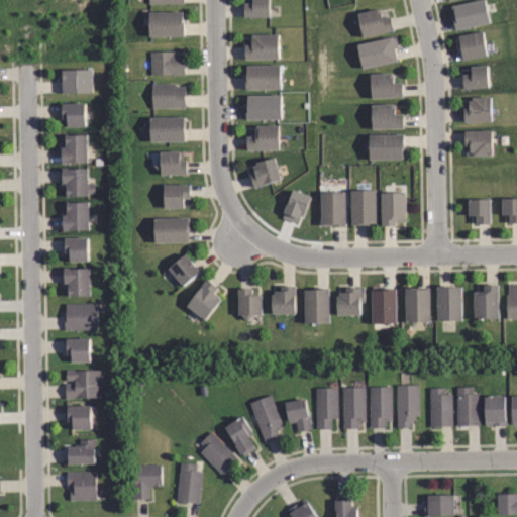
[(270,0),(270,15),(243,15),(243,2),(253,2),(253,0),(270,0)]
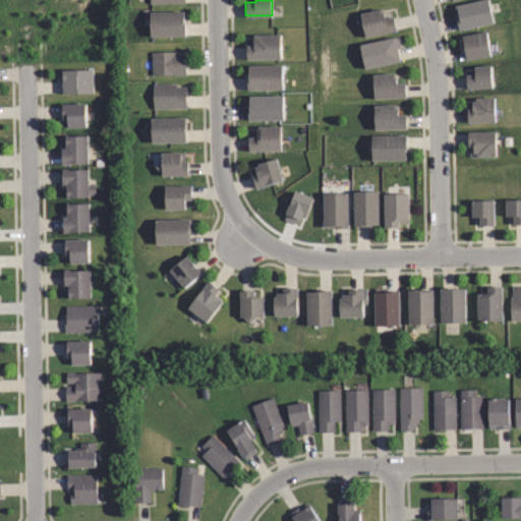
[(456,6),(480,0),(489,0),(495,22),(461,31),(456,6)]
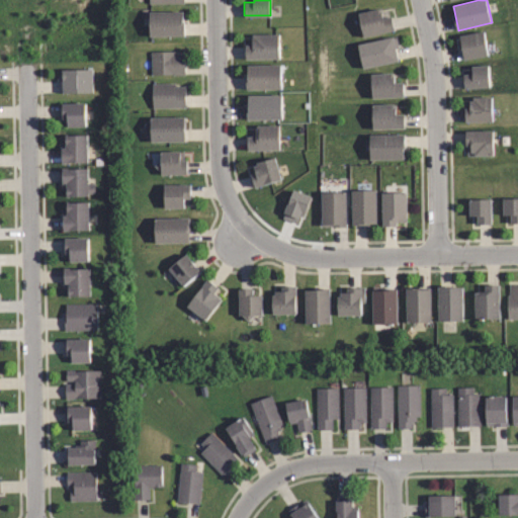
[(382,16),(391,14),(394,28),(363,35),(357,12),(379,7),(382,16)]
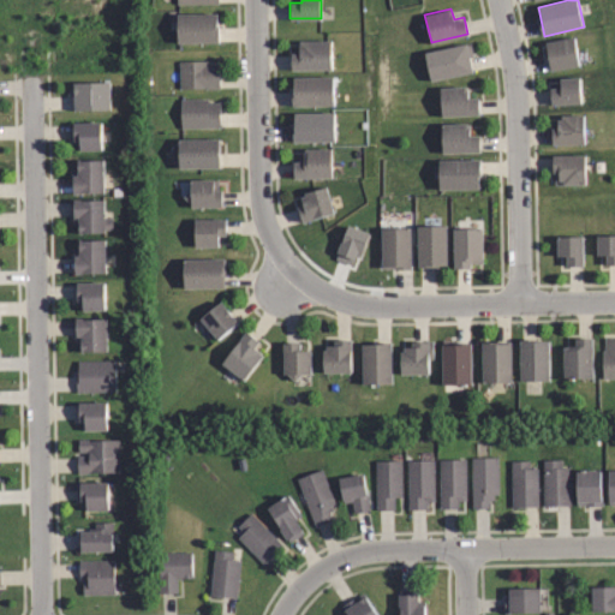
[(179,13),(179,42),(220,42),(220,25),(219,25),(218,12),(179,13)]
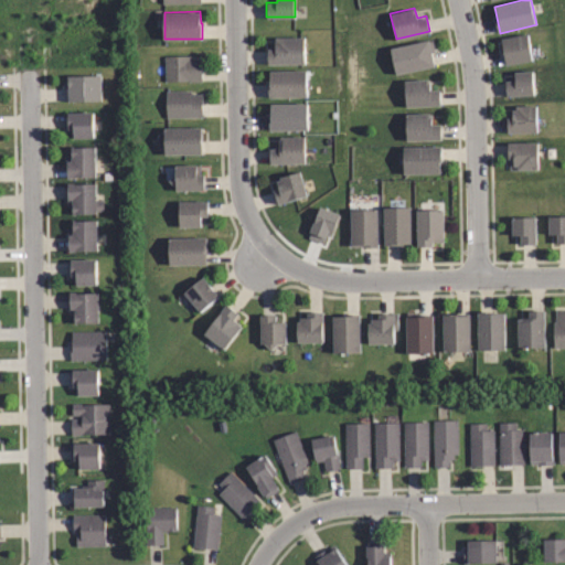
[(531,57),(505,62),(501,35),(528,32),(531,57)]
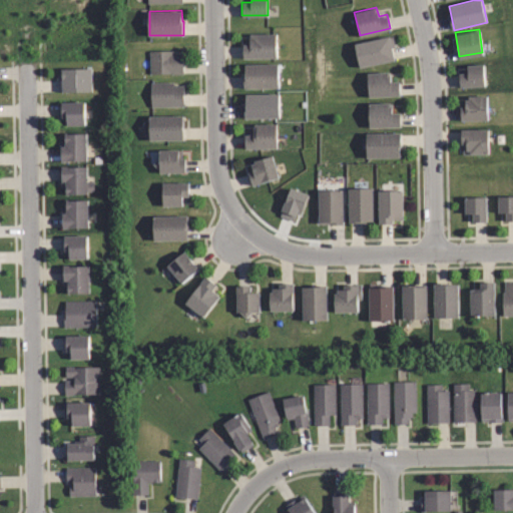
[(247,34),(247,44),(243,44),(243,58),(278,58),(277,33),(247,34)]
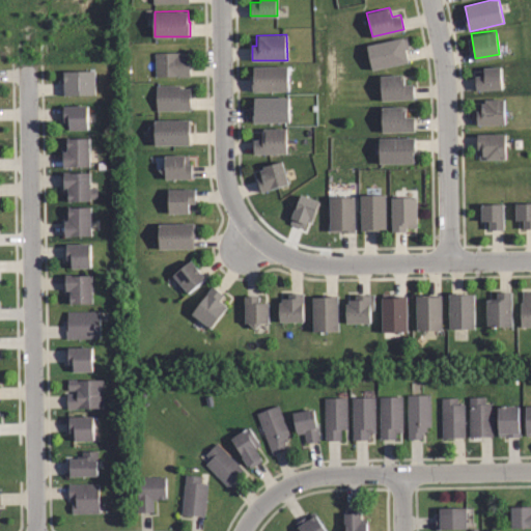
[(367,46),(401,37),(408,62),(373,71),(367,46)]
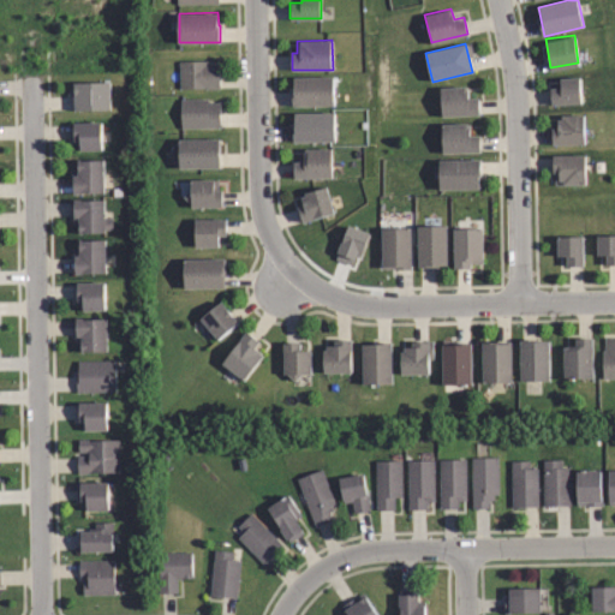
[(181,60),(181,89),(220,88),(219,64),(208,64),(208,59),(181,60)]
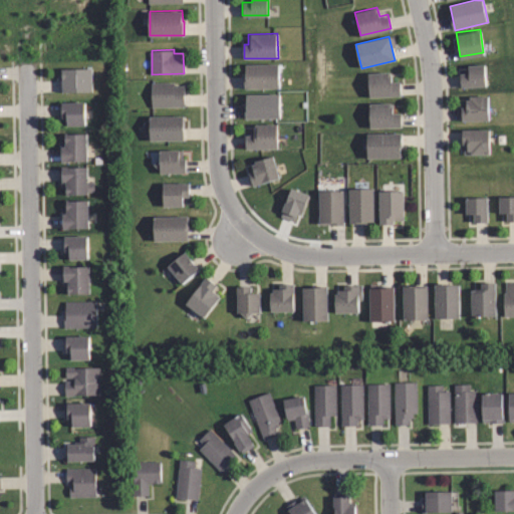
[(246,64),(246,89),(279,88),(279,64),(246,64)]
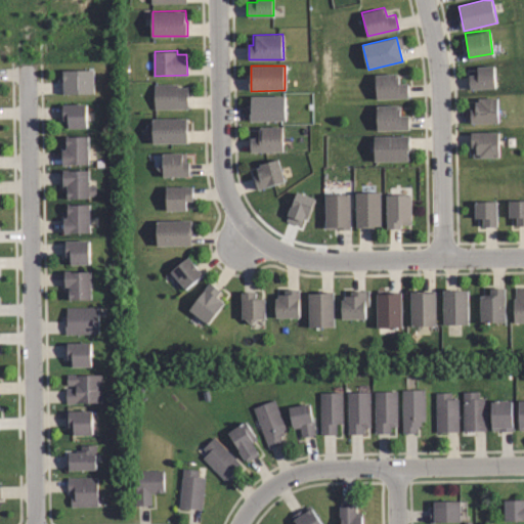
[(494,88),(469,88),(469,75),(477,75),(476,67),(494,67),(494,88)]
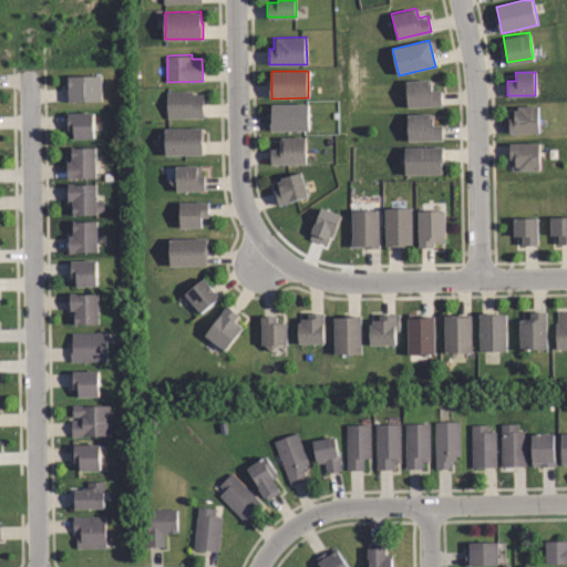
[(103,102),(70,102),(70,90),(65,90),(65,76),(102,76),(103,102)]
